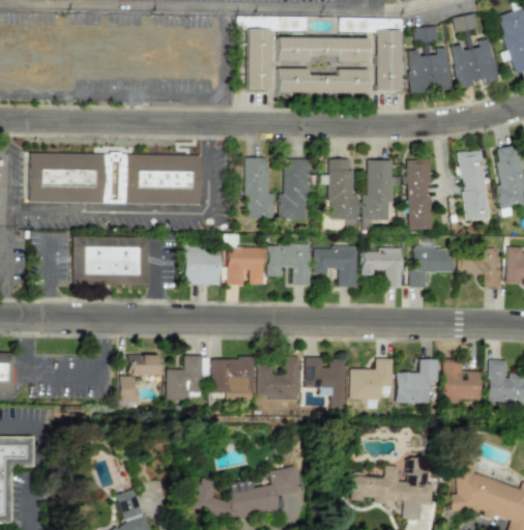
[(523,9),(499,16),(508,50),(501,52),(504,61),(512,59),(516,72),(523,69),(523,9)]
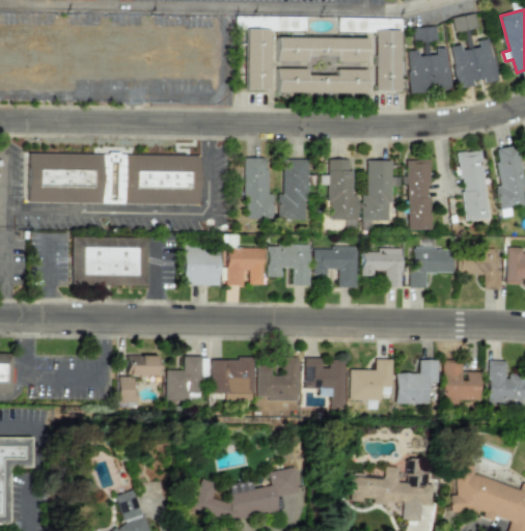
[(479,28),(477,14),(454,18),(458,31),(479,28)]
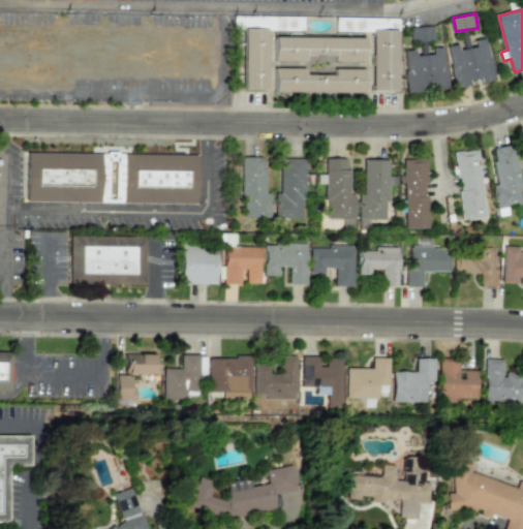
[(414,27),(414,41),(437,40),(437,26),(414,27)]
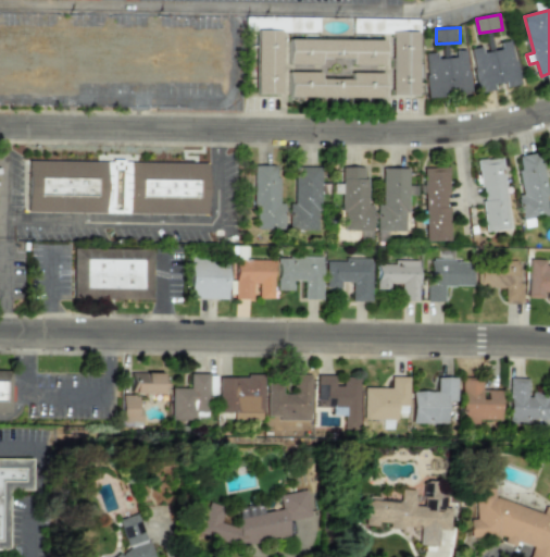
[(397,33),(398,100),(422,99),(422,32),(397,33)]
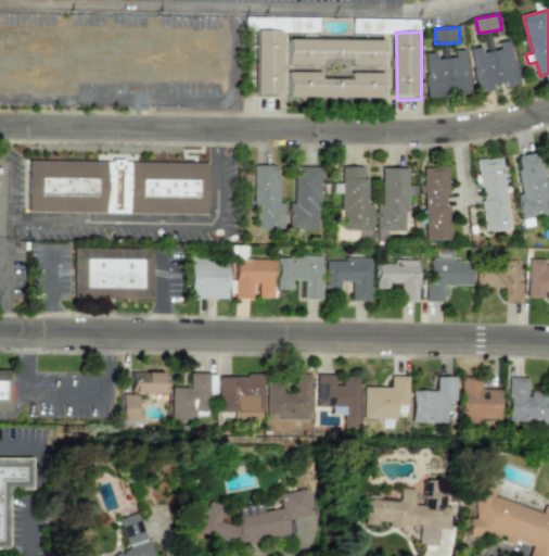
[(257,33),(256,95),(284,96),(284,33),(257,33)]
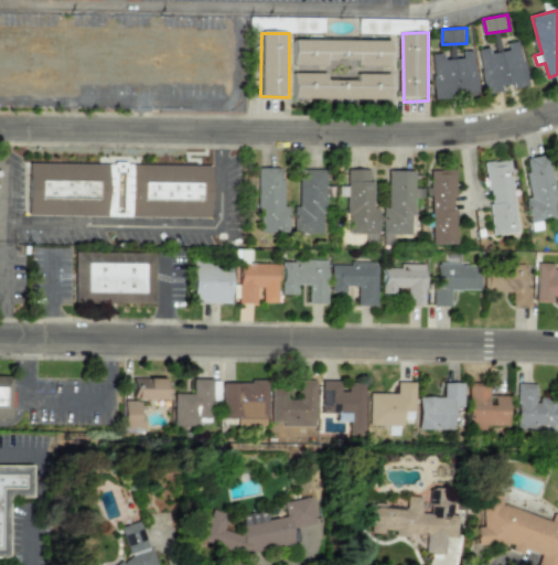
[(298,40),(392,42),(390,71),(298,68),(298,40)]
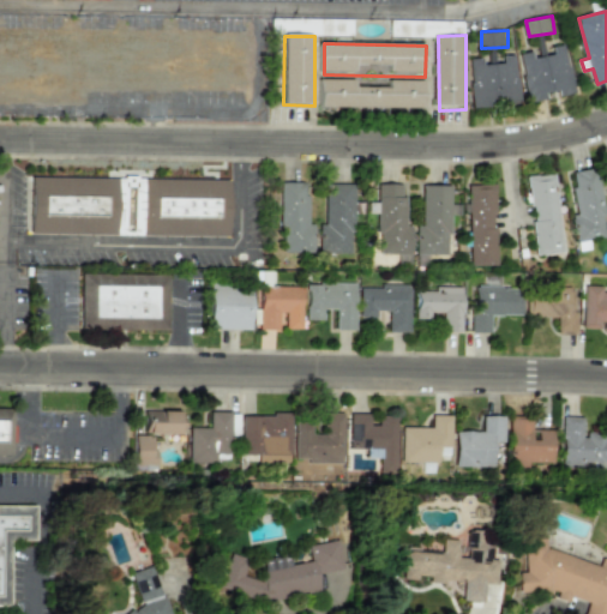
[(523,53),(530,101),(577,94),(570,44),(554,47),(556,54),(536,56),(535,50),(523,53)]
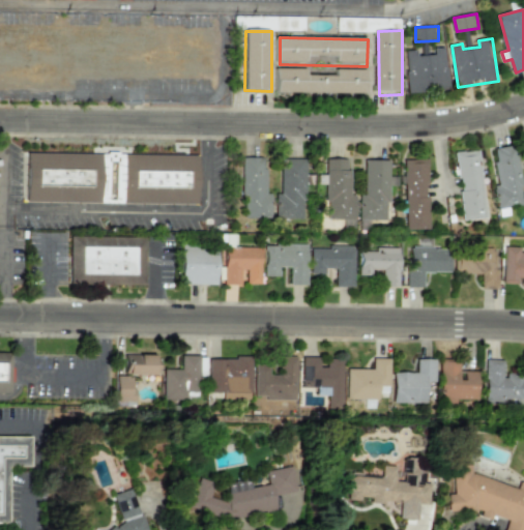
[(437,54),(419,55),(418,50),(408,50),(411,93),(452,90),(448,47),(436,48),(437,54)]
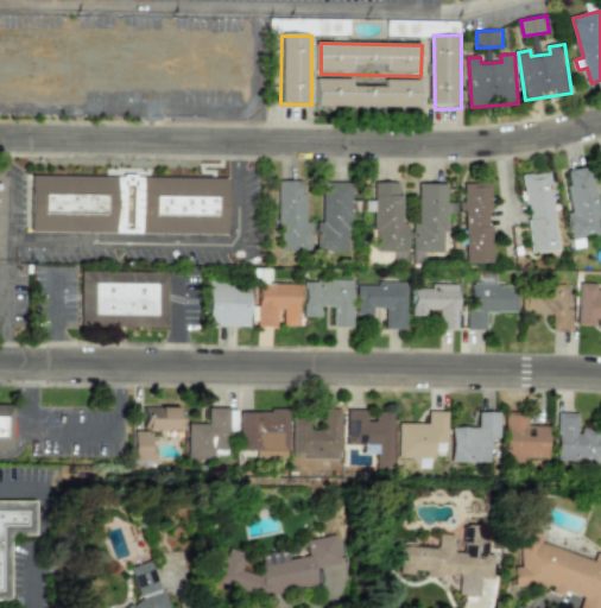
[(321,82),(417,83),(417,107),(321,106),(321,82)]
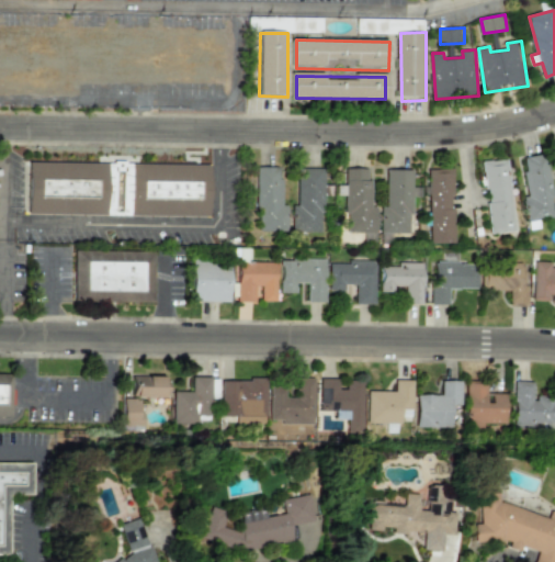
[(530,221),(554,218),(554,179),(551,155),(527,157),(531,195),(527,197),(530,221)]
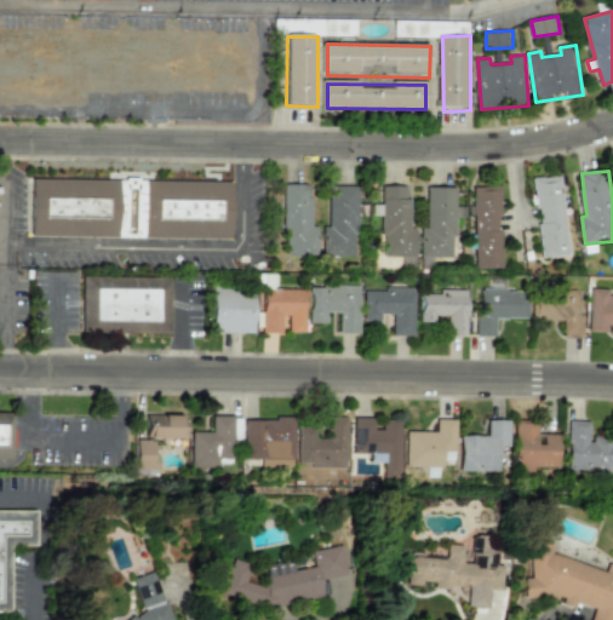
[(573,256),(565,176),(538,178),(545,258),(573,256)]
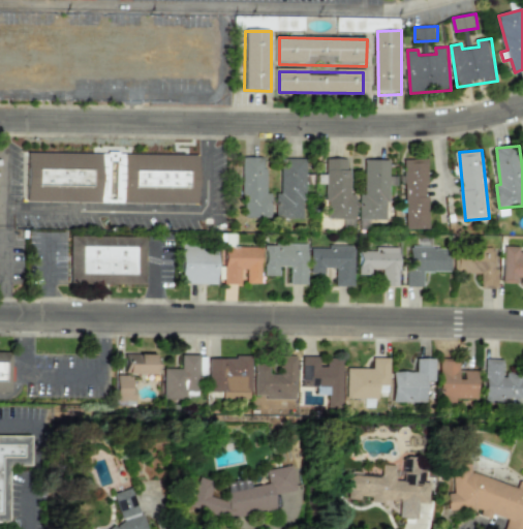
[(203,154),(31,152),(31,200),(203,203),(203,154)]
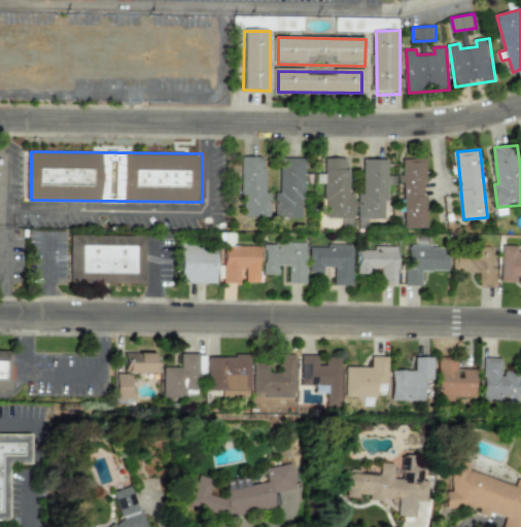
[(269,168),(265,168),(265,155),(244,155),(245,216),(273,216),(273,191),(270,191),(269,168)]
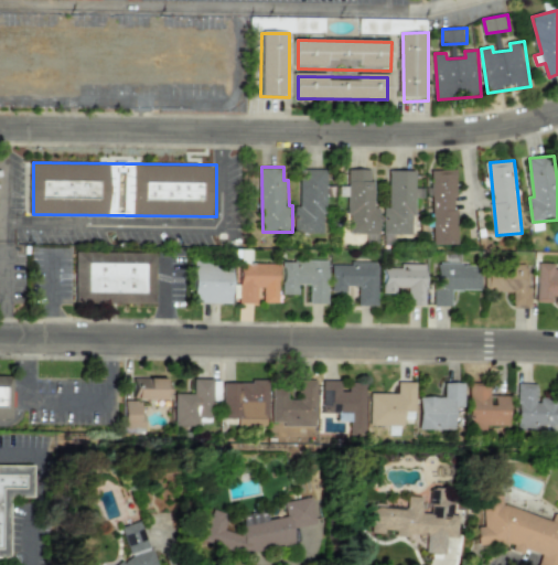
[(377,208),(378,180),(374,180),(374,169),(352,168),(351,233),(382,234),(382,208),(377,208)]
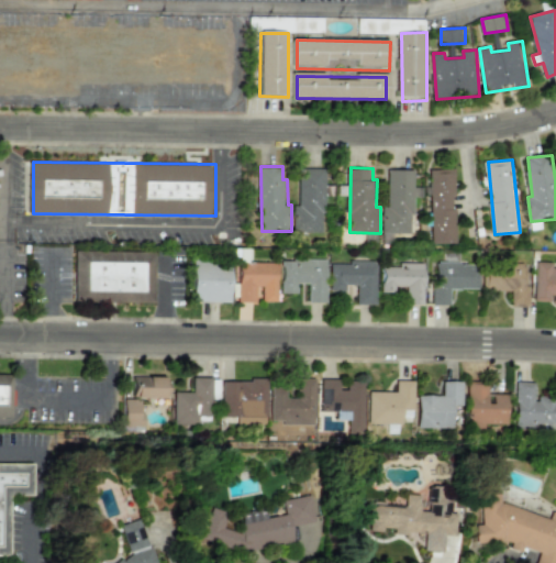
[(302,168),(301,206),(296,206),(296,232),(326,232),(327,168),(302,168)]
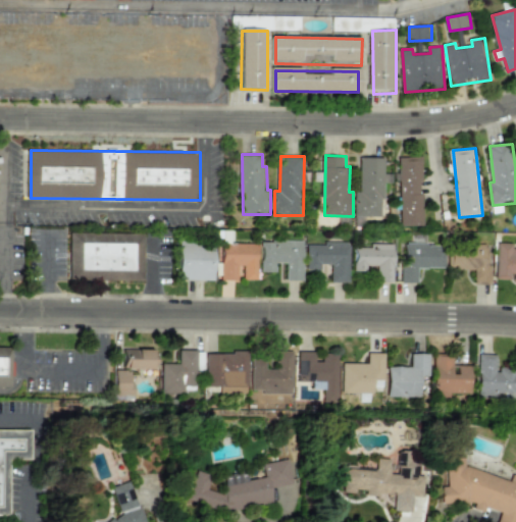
[(425,225),(425,156),(403,156),(403,225),(425,225)]
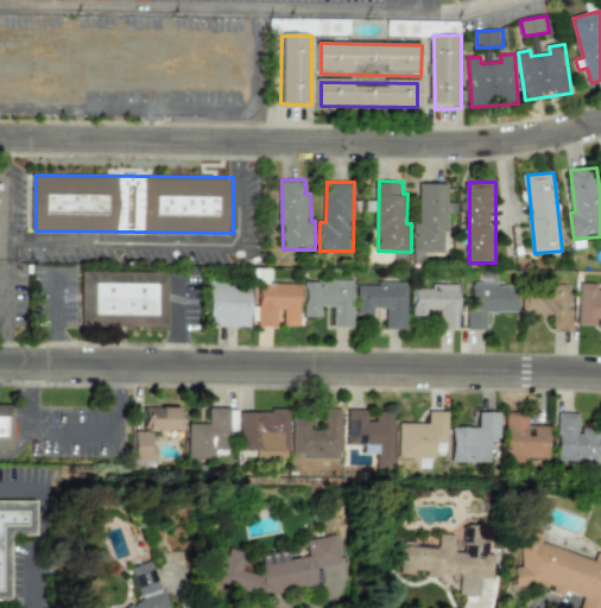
[(416,252),(449,252),(450,183),(423,183),(422,223),(416,223),(416,252)]
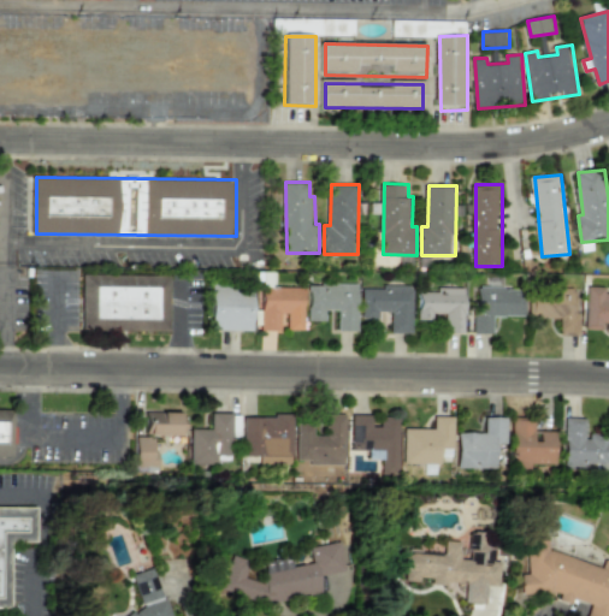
[(361,284),(312,284),(312,320),(329,320),(329,311),(342,311),(342,331),(361,331),(361,284)]
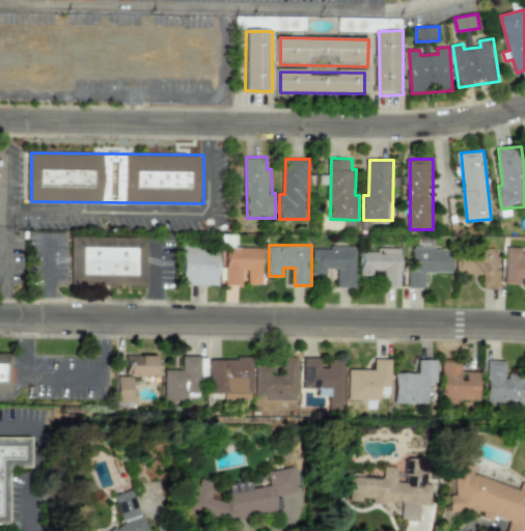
[(315,246),(314,275),(329,275),(330,269),(339,269),(339,287),(359,287),(359,246),(315,246)]
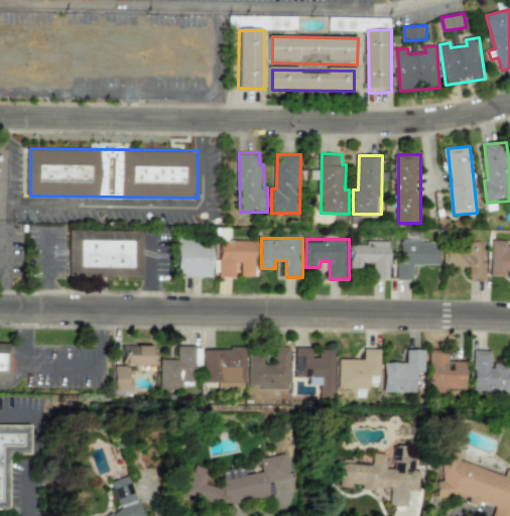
[(353,245),(354,268),(366,268),(366,262),(375,262),(375,279),(392,278),(391,240),(369,240),(369,245),(353,245)]
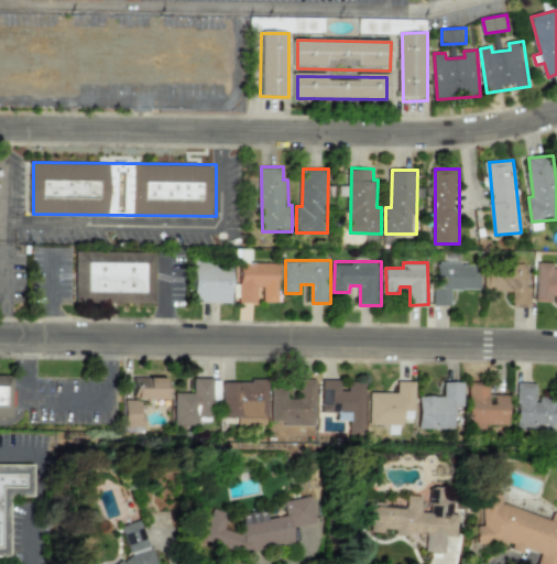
[(437,304),(454,305),(455,289),(482,290),(483,263),(438,262),(437,304)]
